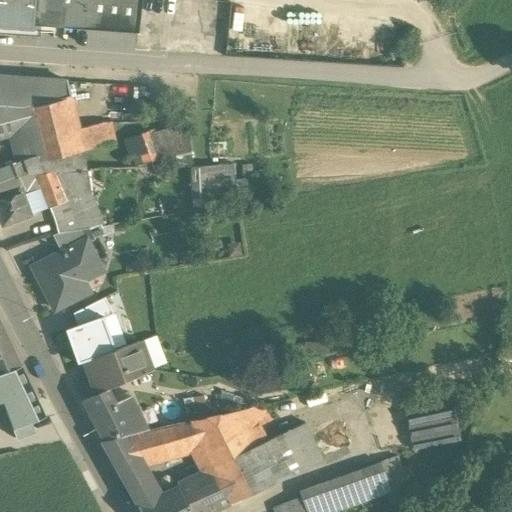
[(0,0),(0,28),(32,31),(33,26),(34,0),(0,0)]
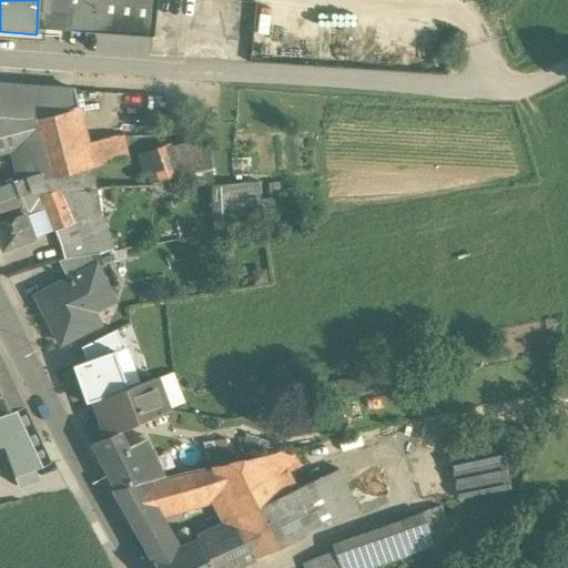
[(156,0),(38,0),(37,29),(152,37),(156,0)]
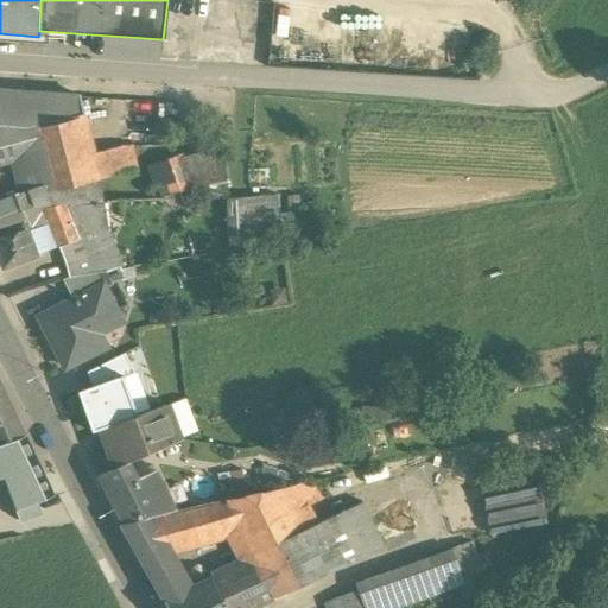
[(58,96),(0,92),(0,157),(33,149),(27,128),(29,128),(63,120),(58,96)]
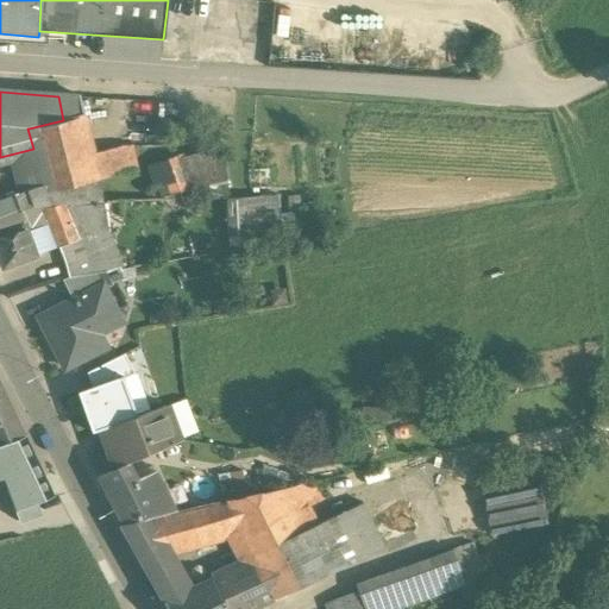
[(80,98),(58,96),(63,120),(83,117),(80,98)]
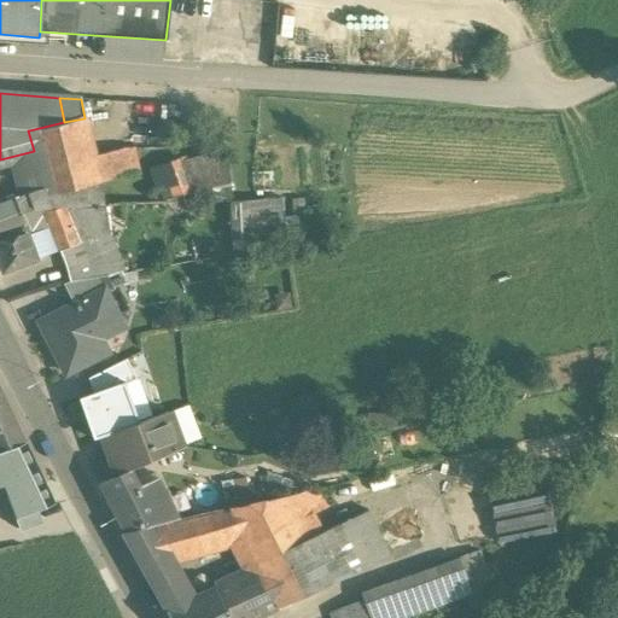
[(64,122),(29,130),(34,151),(42,187),(44,188),(51,193),(53,193),(99,182),(93,156),(85,118),(64,122)]
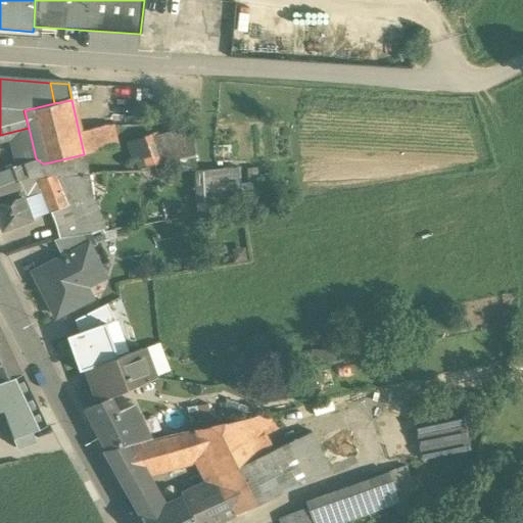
[(114,147),(106,126),(100,127),(105,149),(114,147)]
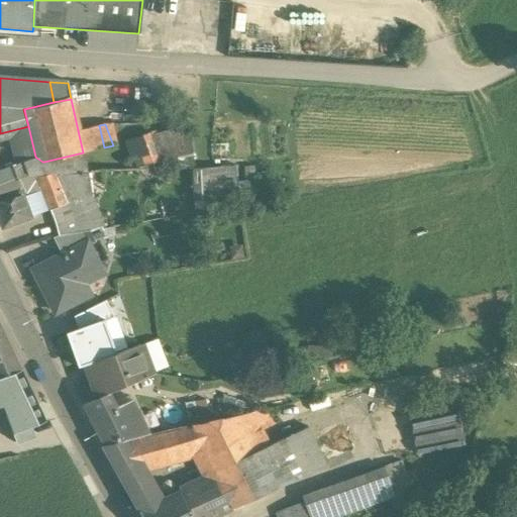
[(99,125),(78,130),(83,152),(104,147),(99,125)]
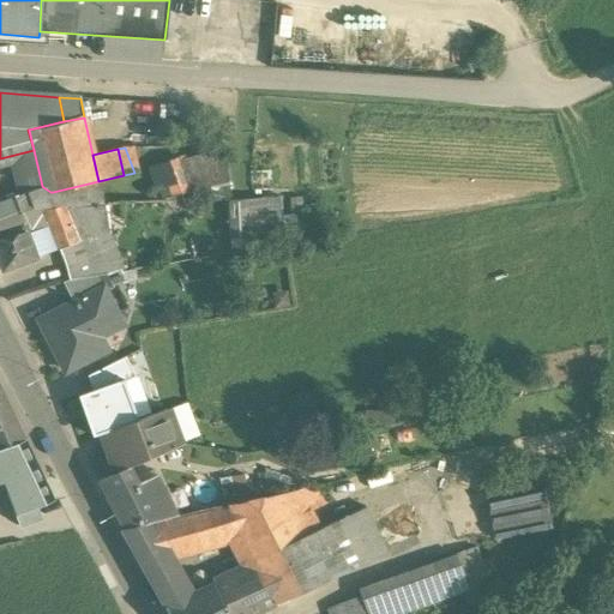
[(166,166),(173,193),(203,186),(196,160),(166,166)]
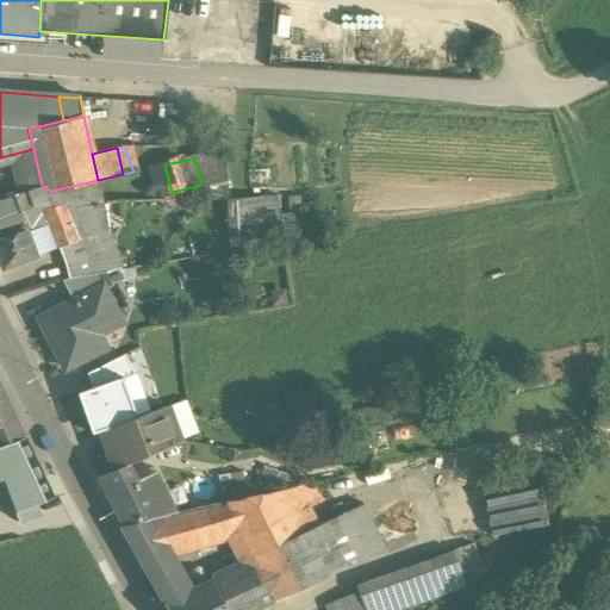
[(248,190),(269,188),(268,170),(247,172),(248,190)]
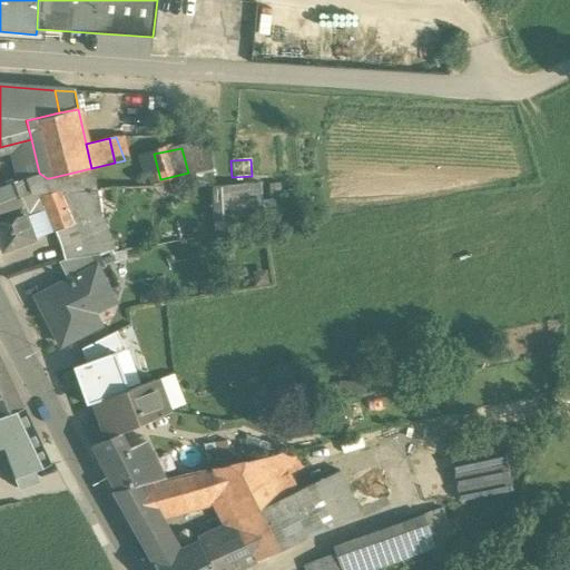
[(47,178),(40,174),(39,173),(25,178),(30,195),(50,194),(49,178),(47,178)]
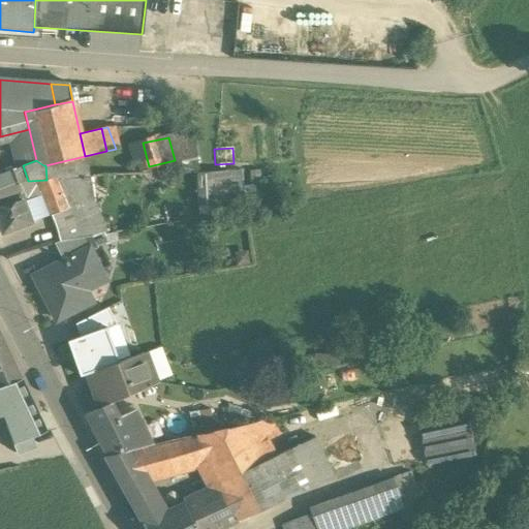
[(0,198),(19,191),(16,183),(28,181),(23,165),(0,175),(0,198)]
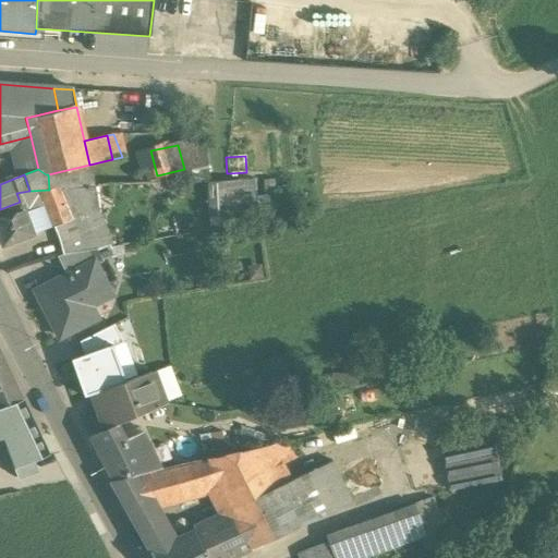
[(253,181),(207,185),(209,217),(256,213),(253,181)]
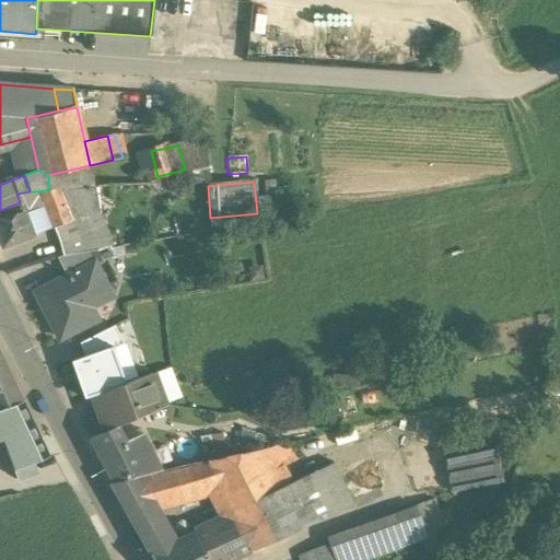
[(93,187),(58,189),(70,222),(84,216),(96,211),(96,210),(93,187)]
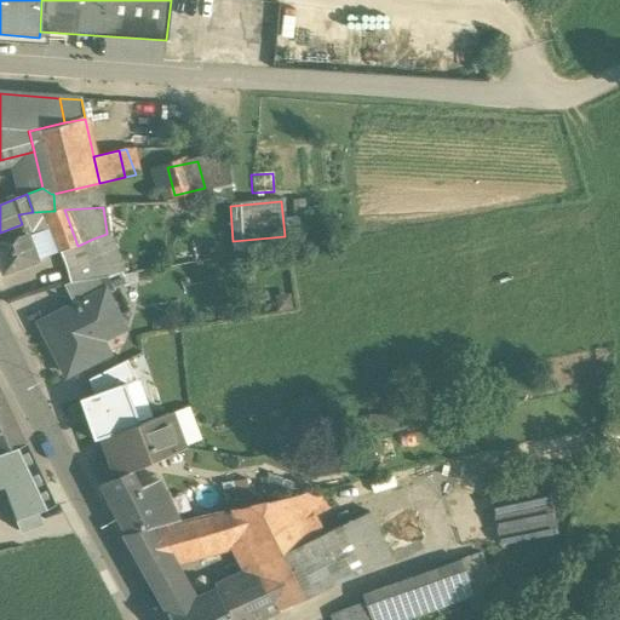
[(78,246),(64,210),(55,211),(33,212),(34,220),(45,218),(59,252),(78,246)]
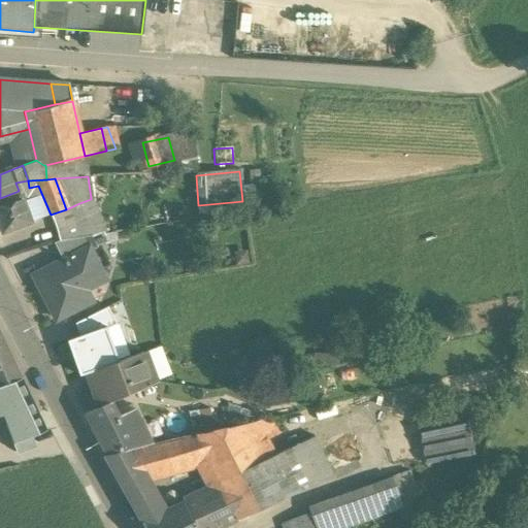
[(19,191),(0,198),(0,230),(1,234),(31,222),(19,191)]
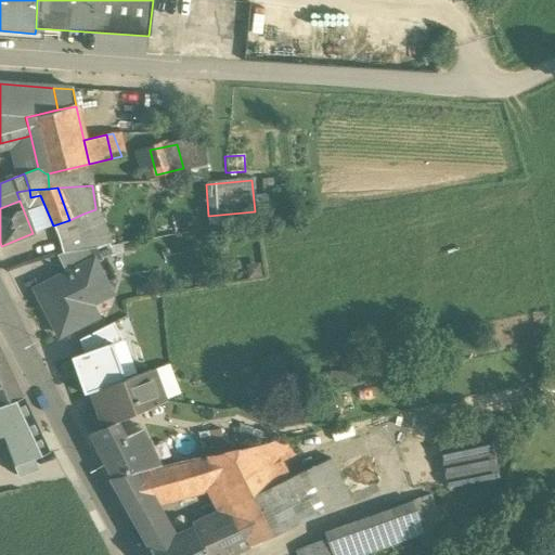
[(95,209),(84,214),(95,248),(107,246),(95,208),(95,209)]
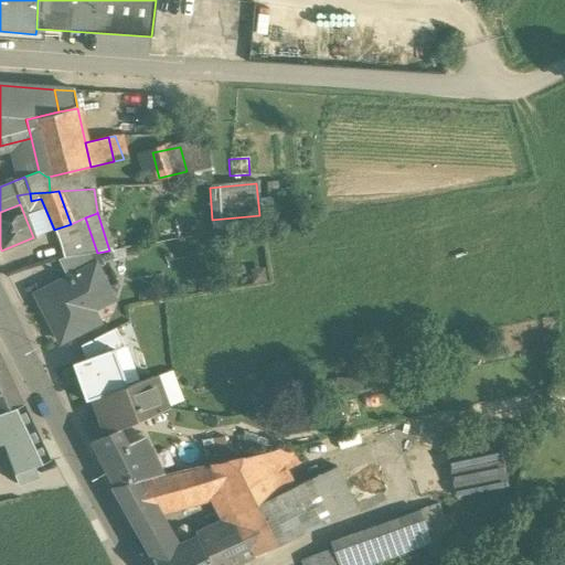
[(71,224),(54,230),(64,258),(97,253),(85,217),(71,224)]
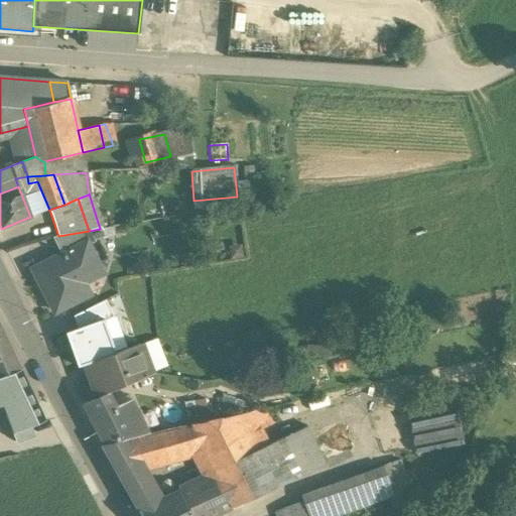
[(89,231),(52,238),(60,255),(87,242),(88,246),(95,242),(89,231)]
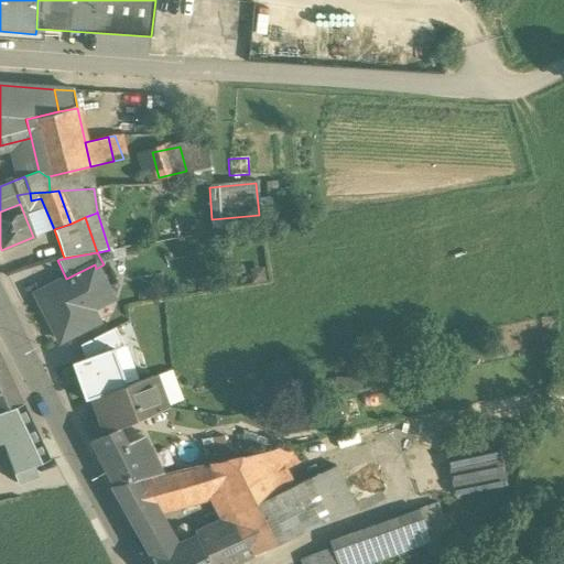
[(66,279),(35,295),(60,342),(97,323),(89,306),(91,300),(108,291),(96,269),(95,264),(66,279)]
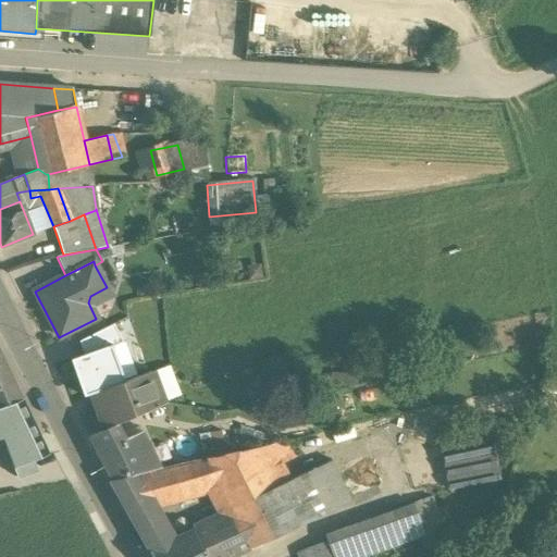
[(79,343),(83,356),(111,345),(123,342),(114,324),(79,343)]
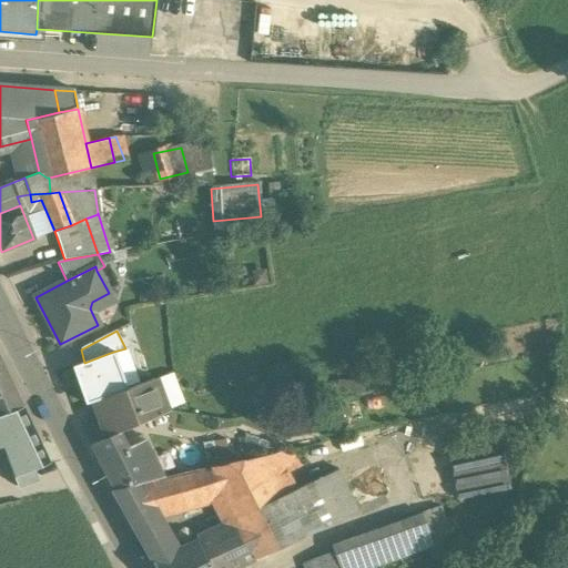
[(93,402),(128,389),(113,352),(84,363),(71,368),(84,405),(93,402)]
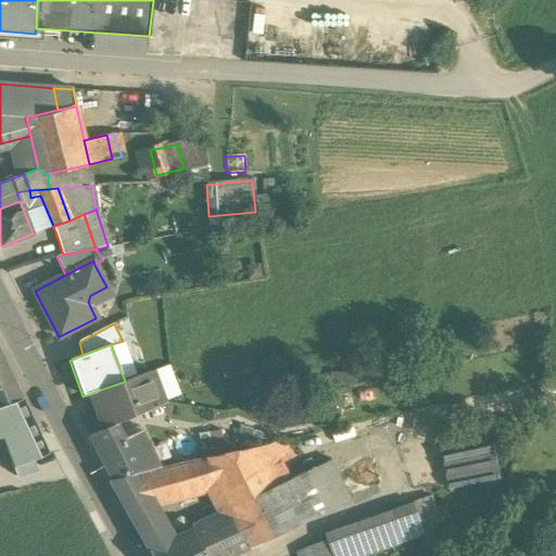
[(0,406),(22,399),(0,351),(0,406)]
